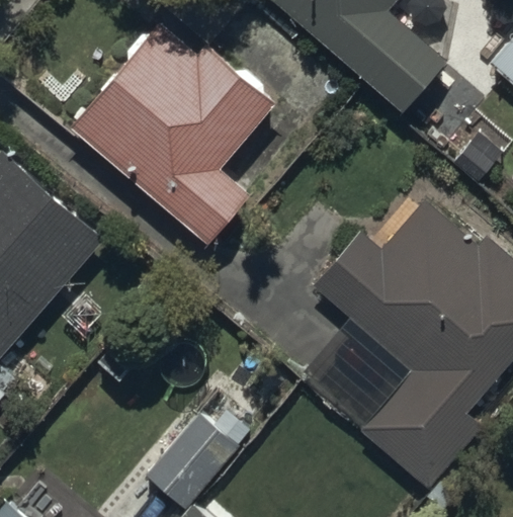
[(272,0),(401,111),(444,61),(387,10),(395,0),(272,0)]
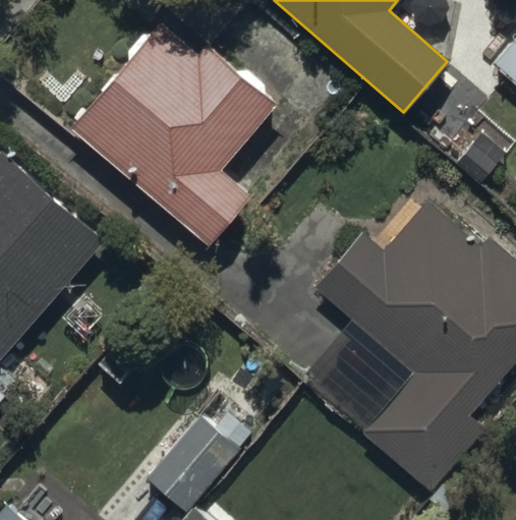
[(159,23),(69,128),(209,247),(251,197),(221,172),(277,105),(207,46),(197,56),(159,23)]
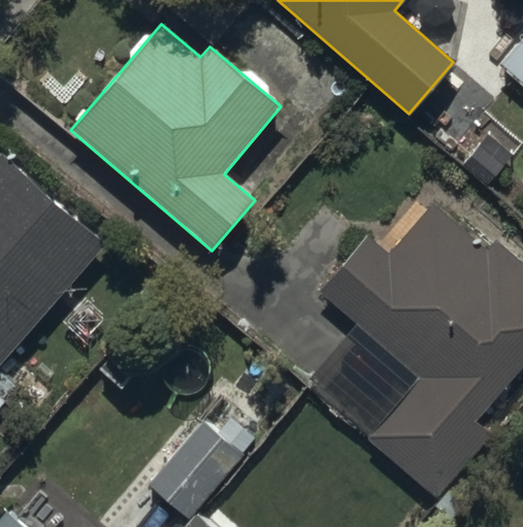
[(522,31),(496,63),(522,86),(522,31)]
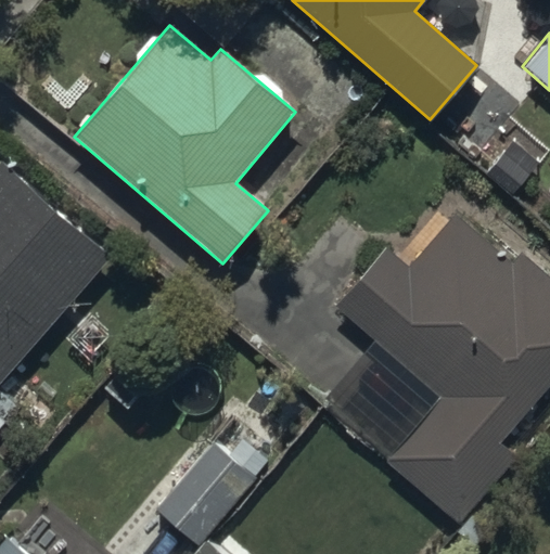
[(0,160),(0,385),(112,259),(0,160)]
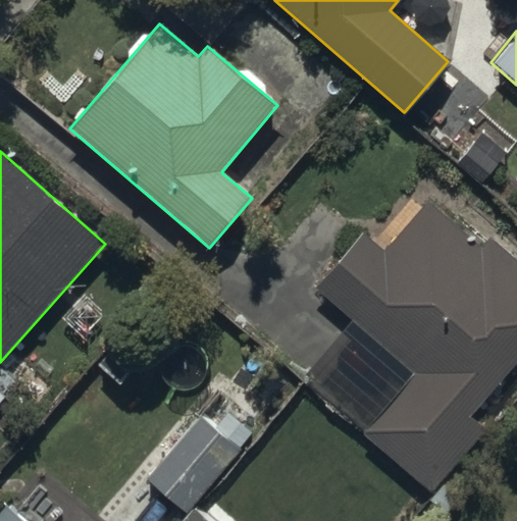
[(361,233),(313,288),(410,373),(361,429),(405,468),(386,489),(410,509),(425,491),(432,498),(487,435),(469,419),(516,364),(516,263),(487,238),(479,246),(426,200),(381,251),(361,233)]
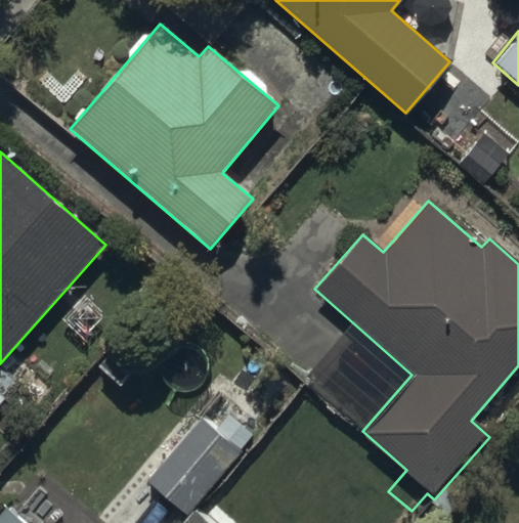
[(187,517),(192,510),(243,454),(238,449),(250,436),(226,415),(213,430),(200,418),(144,477),(187,517)]
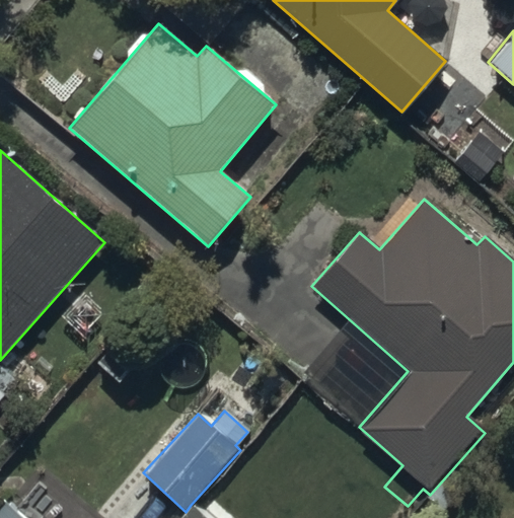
[(0,517),(26,517),(6,500),(0,507),(0,517)]
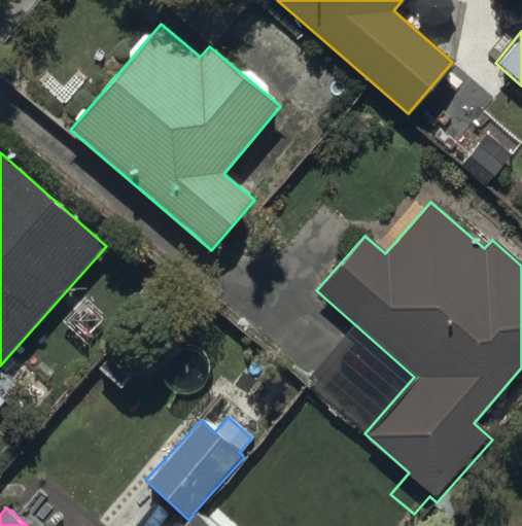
[(207,525),(194,513),(188,520),(182,525),(207,525)]
